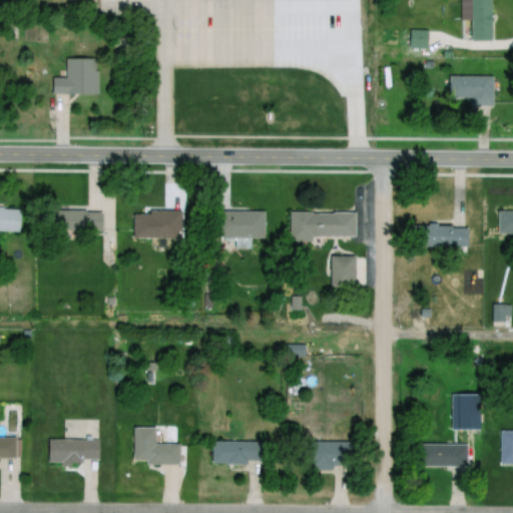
[(490,0),(491,39),(472,40),(472,21),(461,21),(461,0),(490,0)]
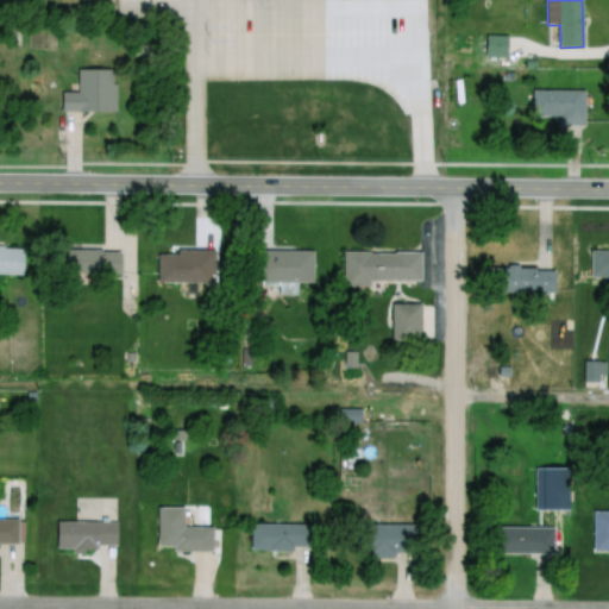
[(487,35),(503,35),(504,60),(488,60),(487,35)]
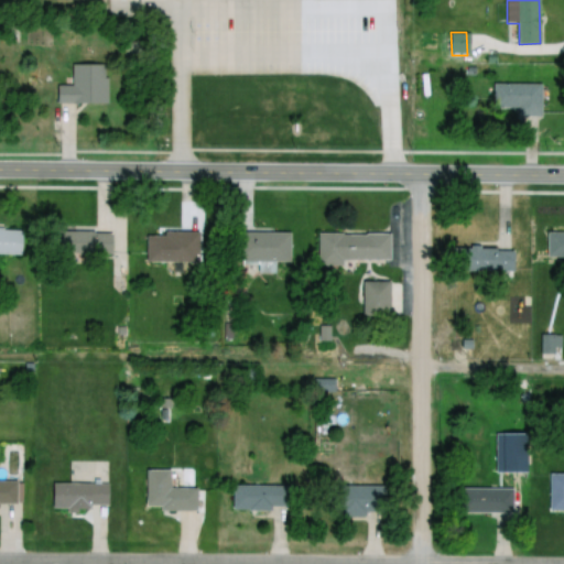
[(57,87),(75,87),(75,66),(99,65),(99,76),(108,76),(108,105),(57,105),(57,87)]
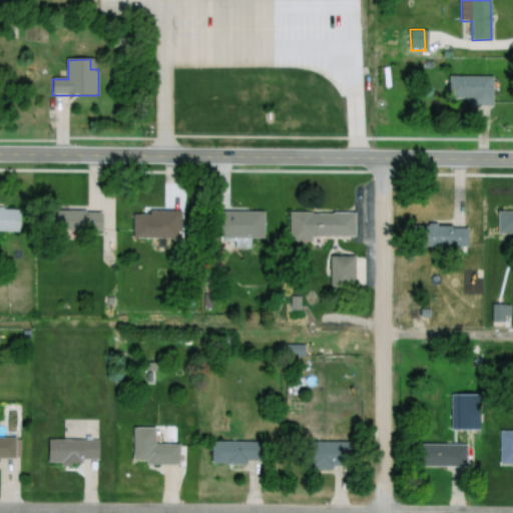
[(449,75),(494,75),(494,109),(473,109),(474,98),(448,97),(449,75)]
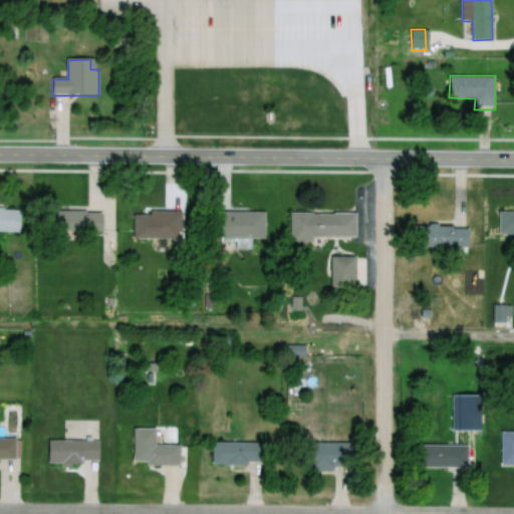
[(0,208),(20,209),(20,231),(0,230),(0,208)]
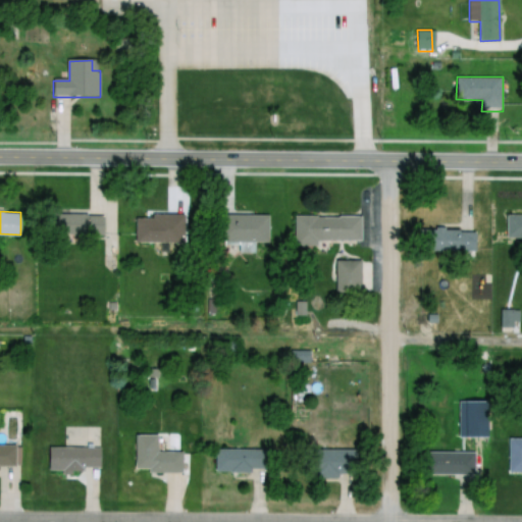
[(55,215),(102,213),(103,232),(56,235),(55,215)]
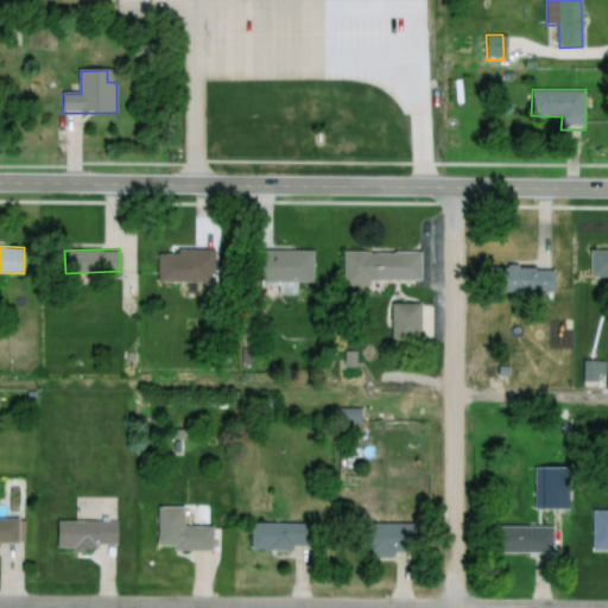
[(177,249),(214,249),(214,283),(201,283),(201,292),(187,292),(187,283),(166,283),(166,276),(157,276),(157,253),(177,254),(177,249)]
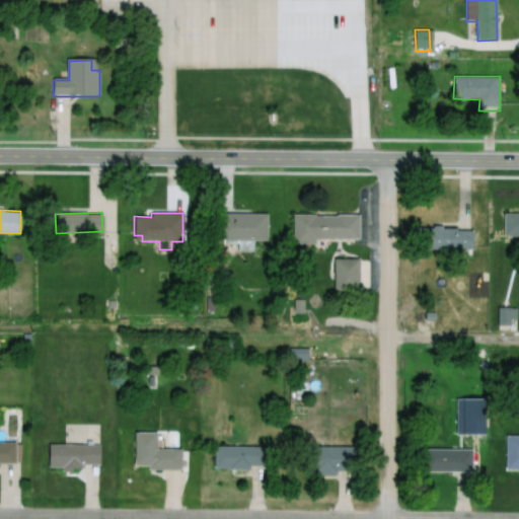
[(503,213),(518,213),(518,235),(503,235),(503,213)]
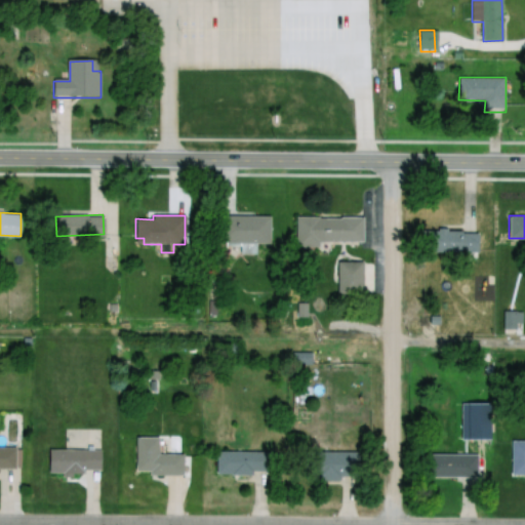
[(220,216),(219,241),(269,243),(270,217),(220,216)]
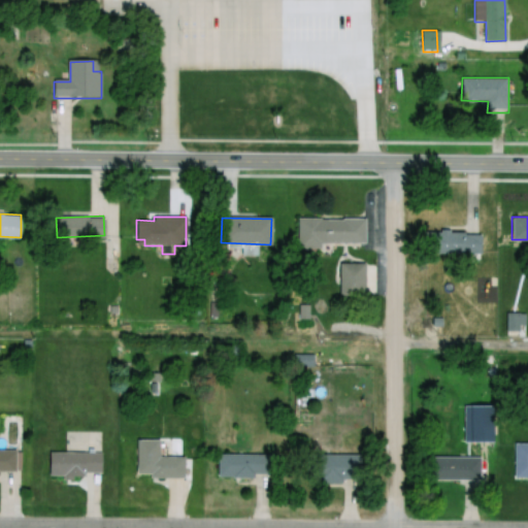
[(297,219),(365,218),(365,242),(320,242),(320,248),(297,248),(297,219)]
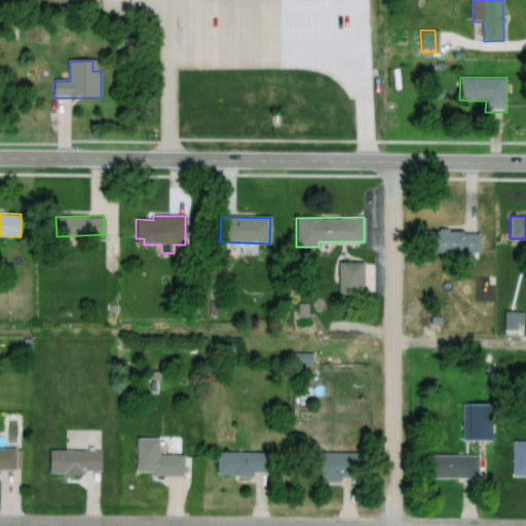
[(424,232),(477,232),(477,260),(424,260),(424,232)]
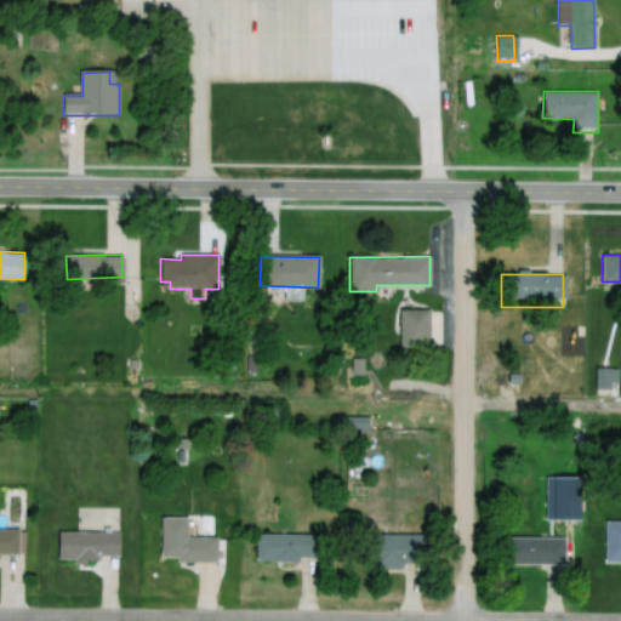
[(399,309),(429,309),(429,347),(399,347),(399,309)]
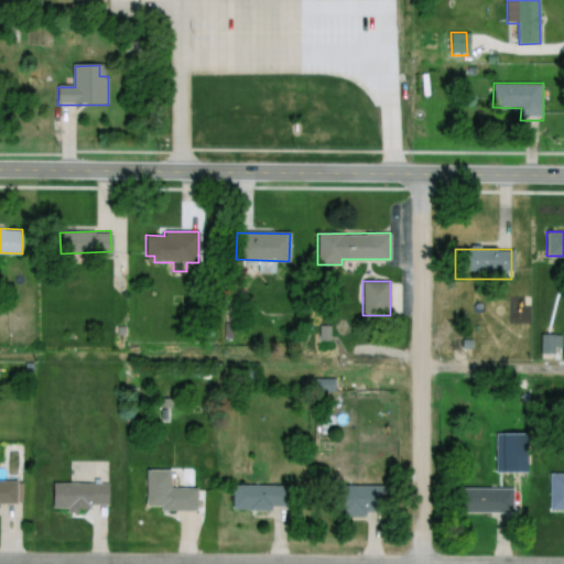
[(541,354),(557,354),(557,335),(541,335),(541,354)]
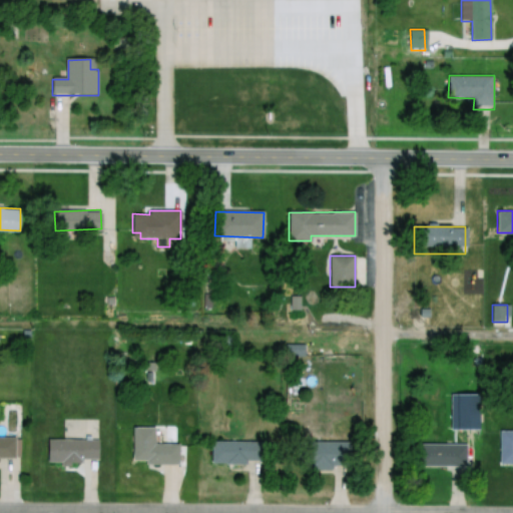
[(319,314),(318,320),(340,323),(341,316),(319,314)]
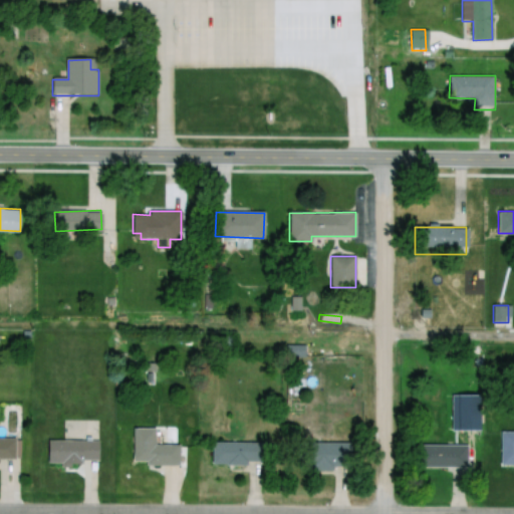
[(286,344),(285,356),(304,356),(305,344),(286,344)]
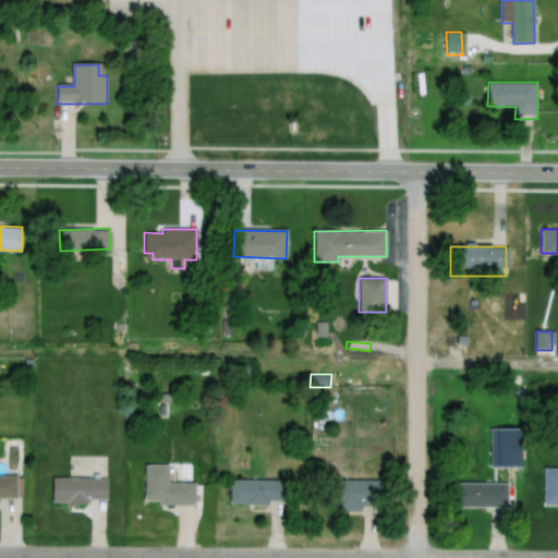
[(158,393),(158,415),(160,415),(160,417),(169,416),(169,393),(158,393)]
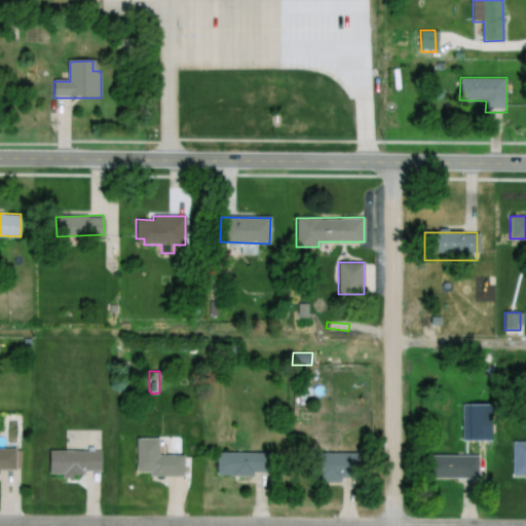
[(136,438),(135,472),(149,472),(149,476),(183,476),(183,454),(158,454),(158,438),(136,438)]
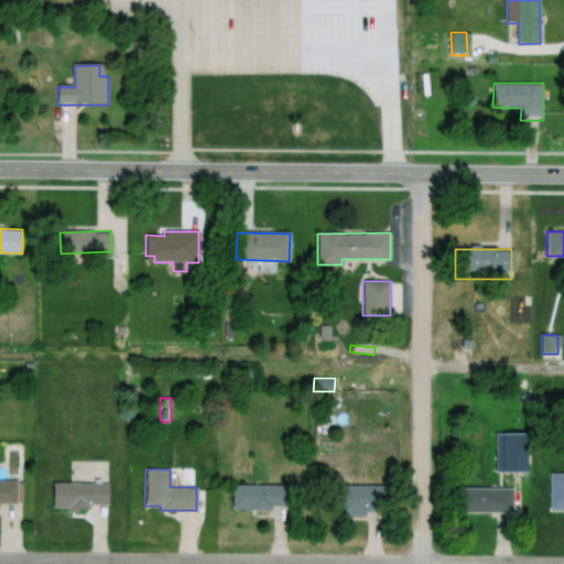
[(549,474),(563,474),(563,512),(549,512),(549,474)]
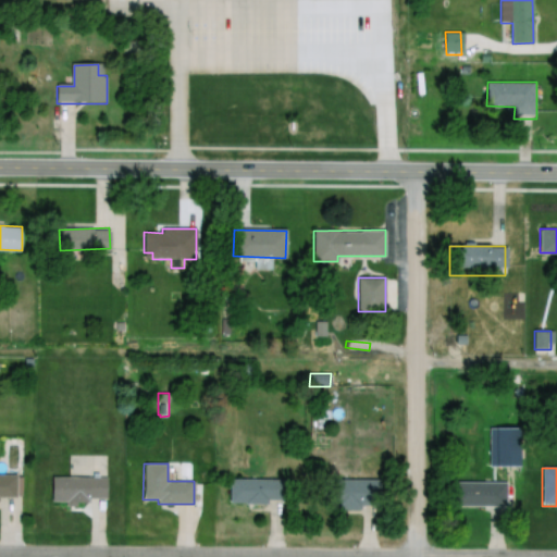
[(0,475),(0,497),(16,497),(16,475),(0,475)]
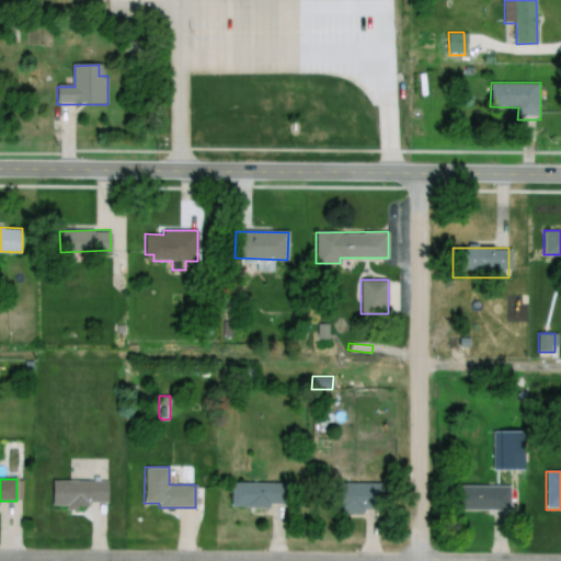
[(52,481),(107,480),(107,503),(88,503),(88,508),(65,508),(65,505),(52,505),(52,481)]
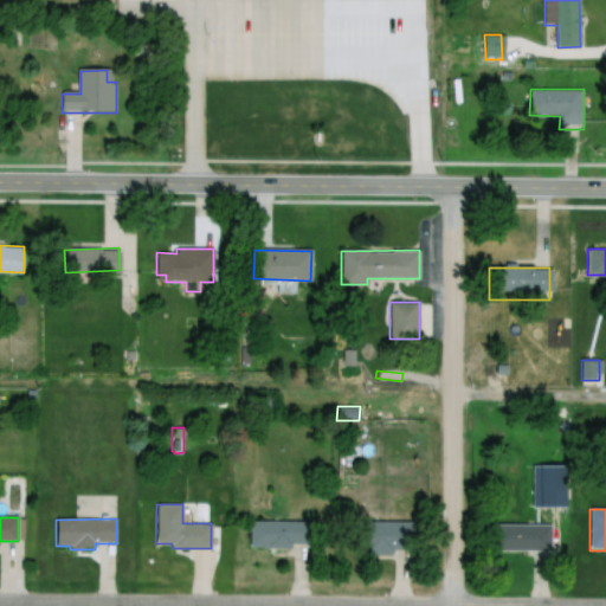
[(249,521),(310,522),(310,545),(290,545),(290,548),(265,548),(266,546),(249,546),(249,521)]
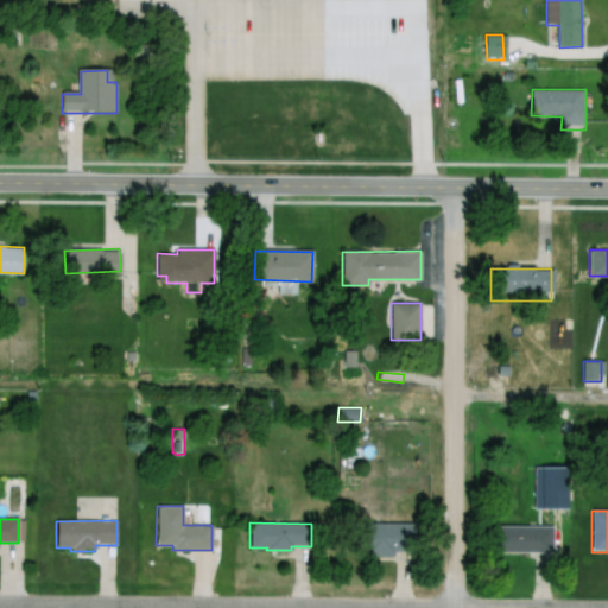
[(411,557),(412,525),(360,525),(360,557),(411,557)]
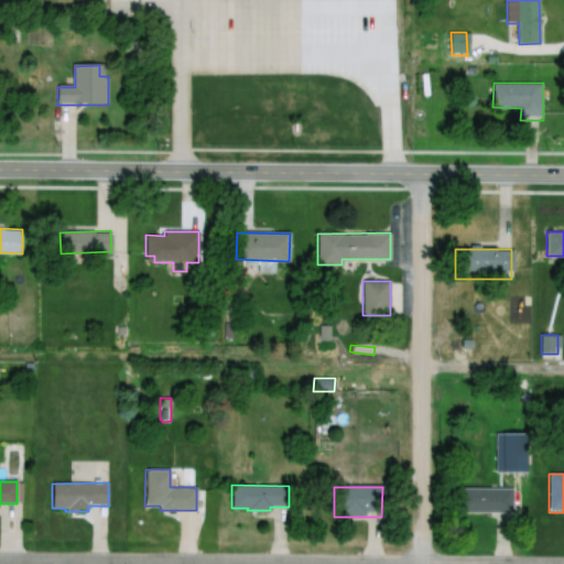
[(456,488),(512,488),(512,513),(456,513),(456,488)]
